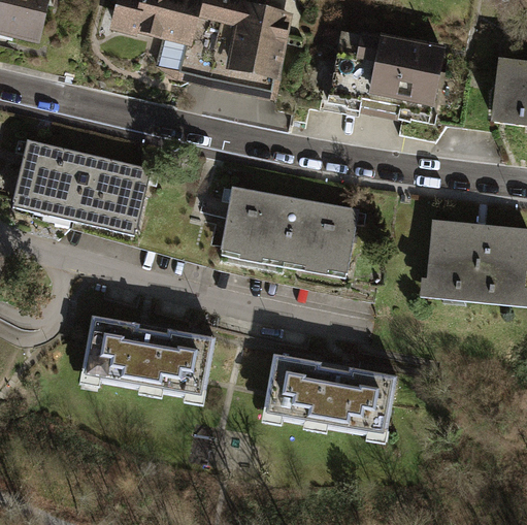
[(0,0),(0,41),(26,47),(35,0),(0,0)]
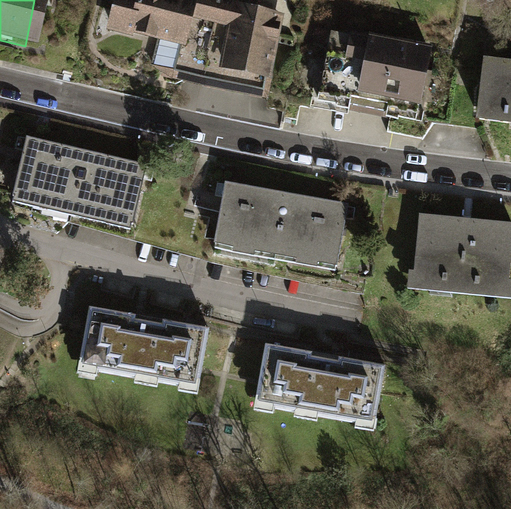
[(109,0),(104,25),(155,37),(148,67),(262,92),(281,7),(250,0),(109,0)]
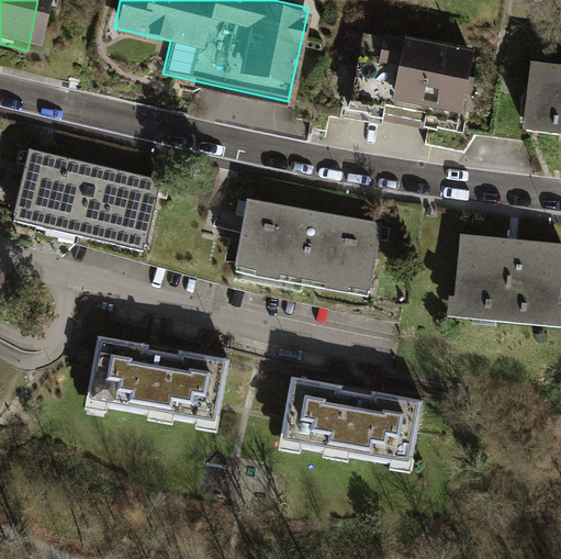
[(464,53),(358,32),(344,104),(450,126),(464,53)]
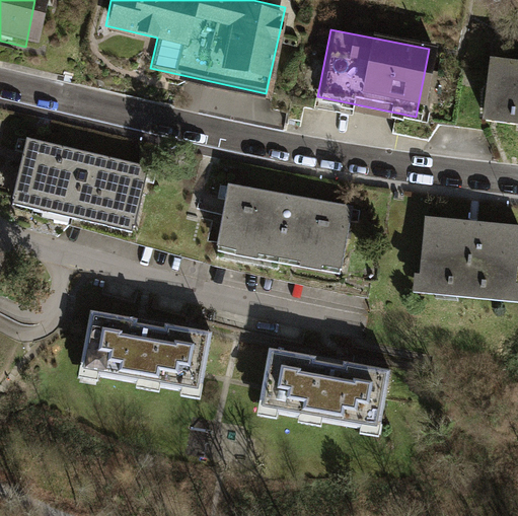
[(517,61),(488,58),(479,120),(511,123),(512,116),(517,116),(517,61)]
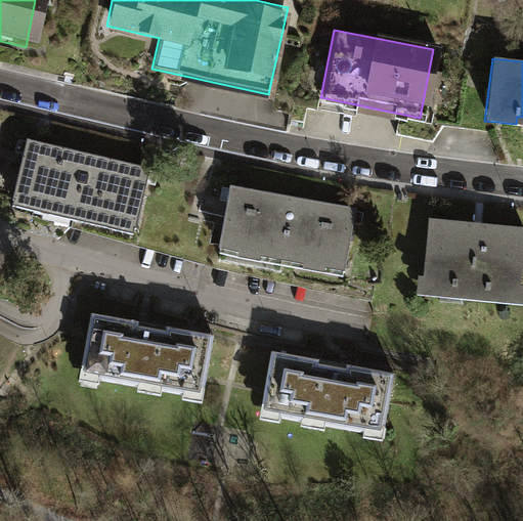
[(149,166),(27,137),(12,198),(14,198),(15,196),(134,224),(133,226),(135,226),(149,166)]
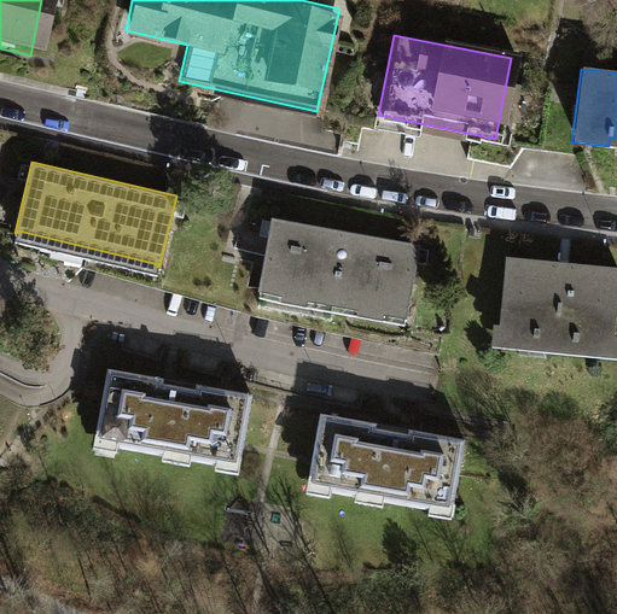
[(419,245),(272,218),(261,282),(407,308),(419,245)]
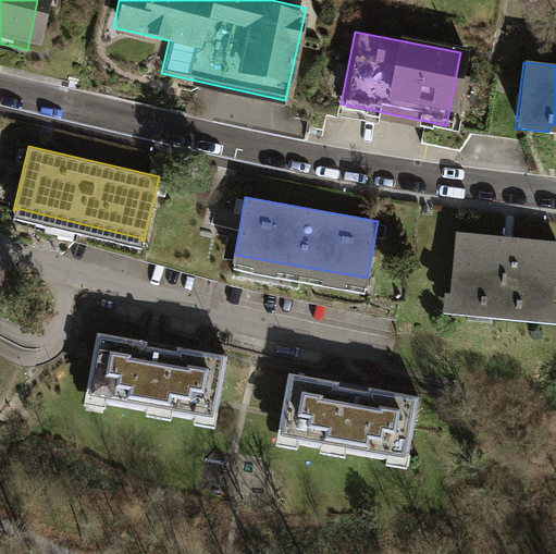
[(555,257),(555,241),(457,232),(451,303),(551,311),(555,257)]
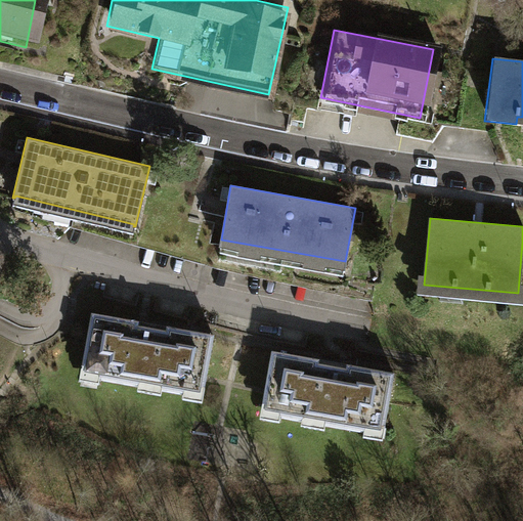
[(0,286),(11,265),(0,259),(0,286)]
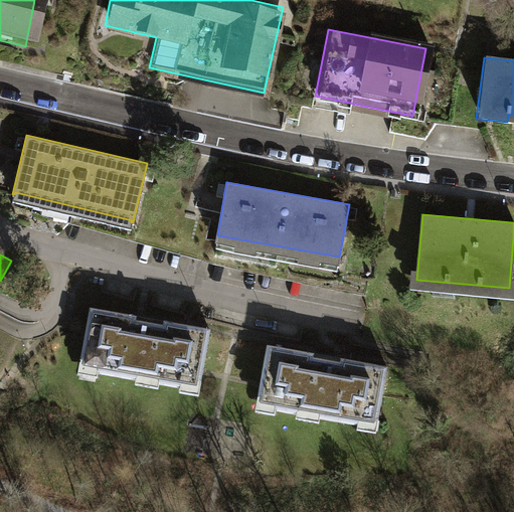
[(135,314),(90,306),(79,359),(96,362),(95,370),(137,377),(138,374),(158,378),(158,381),(184,386),(185,377),(200,380),(209,328),(164,320),(163,324),(134,319),(135,314)]
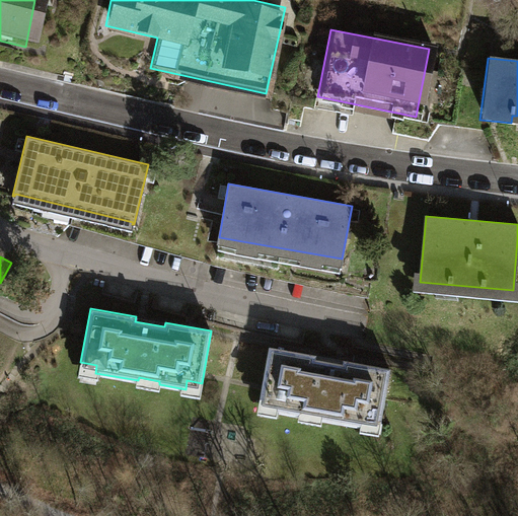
[(278,348),(269,347),(260,399),(275,402),(274,411),(300,415),(300,412),(321,416),(320,419),(364,427),(365,419),(380,421),(390,368),(344,360),(343,364),(313,359),(314,354),(283,349),(284,346),(278,345),(278,348)]
